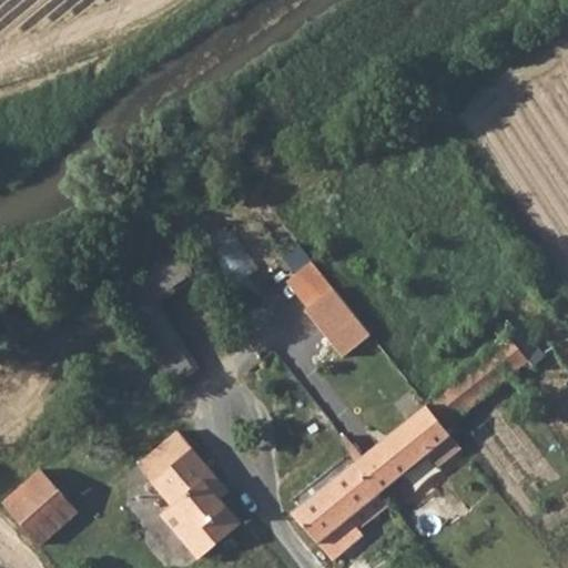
[(328,292),(301,314),(341,362),(368,338),(328,292)]
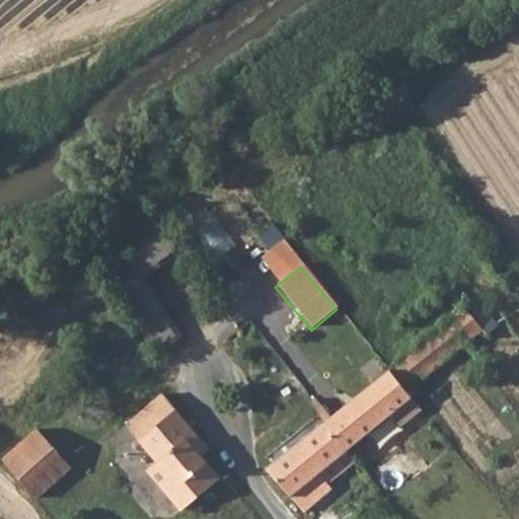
[(500,326),(478,300),(429,339),(446,361),(455,372),(495,340),(490,335),(500,326)]
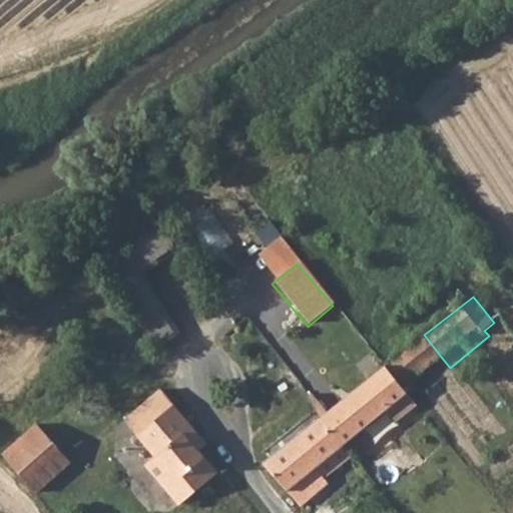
[(178,333),(173,324),(149,338),(154,346),(178,333)]
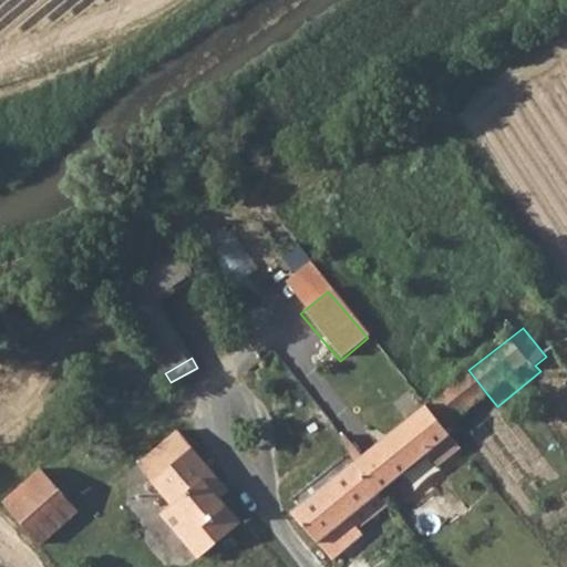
[(487,394),(468,370),(424,405),(451,437),(463,429),(456,421),(487,394)]
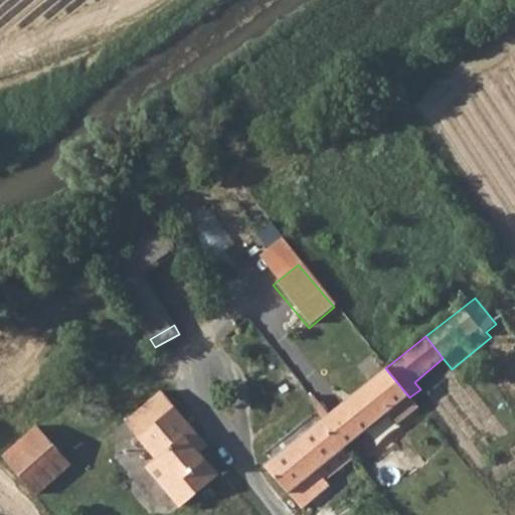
[(340,452),(342,451),(389,414),(398,426),(419,409),(409,397),(385,368),(318,422),(340,452)]
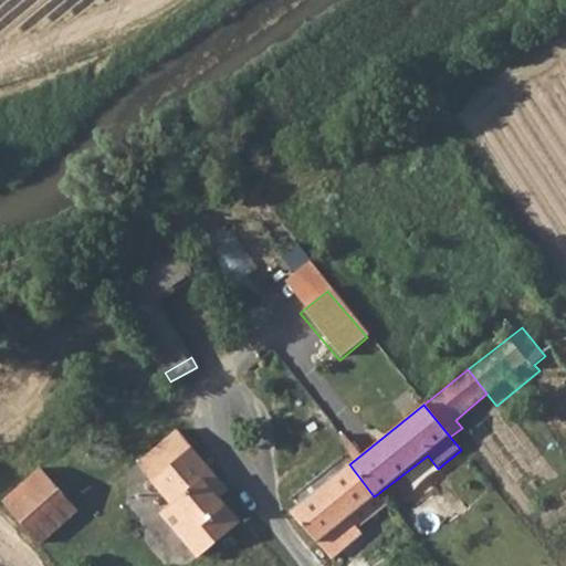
[(220,491),(226,486),(176,430),(138,463),(174,504),(164,512),(200,555),(242,517),(220,491)]
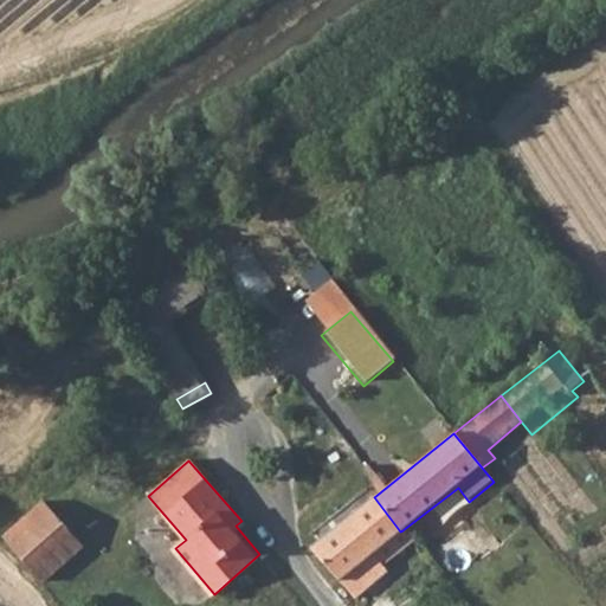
[(400,532),(374,497),(347,520),(374,552),(385,565),(412,542),(403,530),(400,532)]
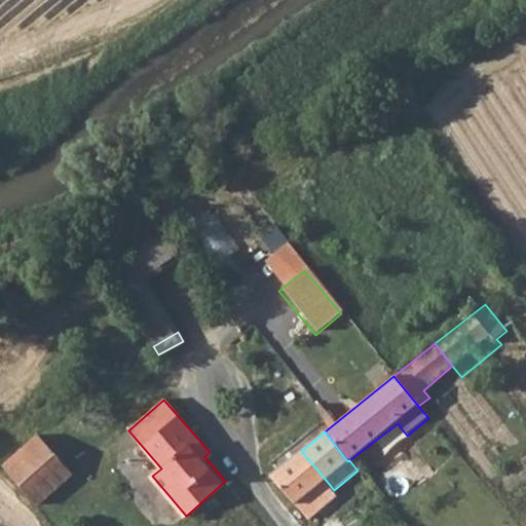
[(55,462),(37,438),(1,466),(21,490),(55,462)]
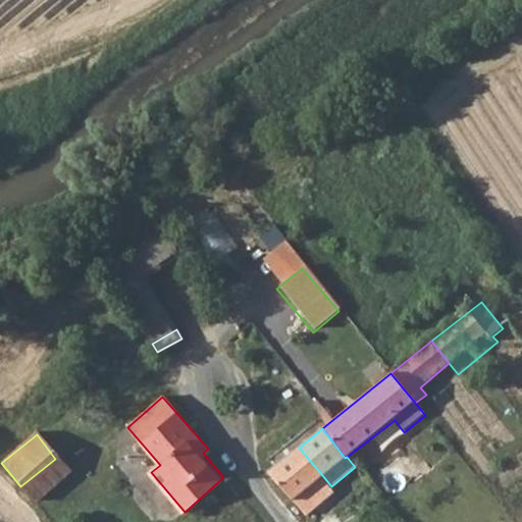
[(299,448),(266,476),(289,502),(318,478),(327,488),(331,486),(322,475),(299,448)]
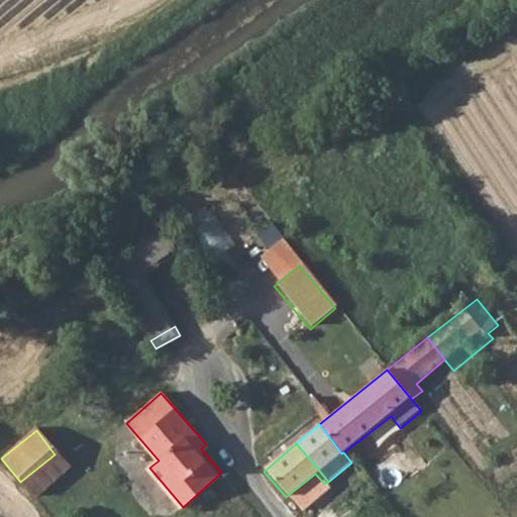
[(68,470),(55,454),(20,482),(33,497),(68,470)]
